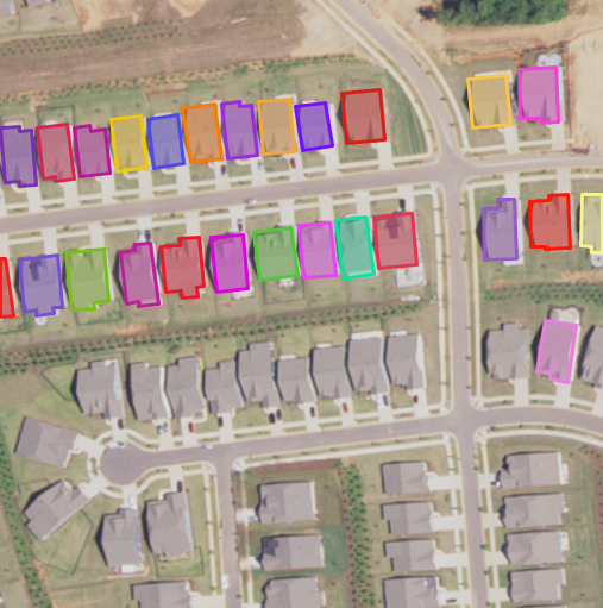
[(488,330),(489,378),(527,377),(526,325),(501,325),(501,328),(488,330)]
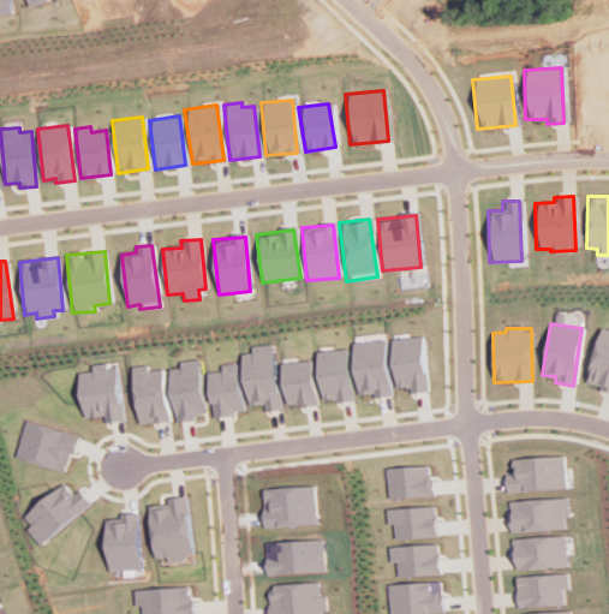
[(608,391),(608,331),(598,328),(586,386),(608,391)]
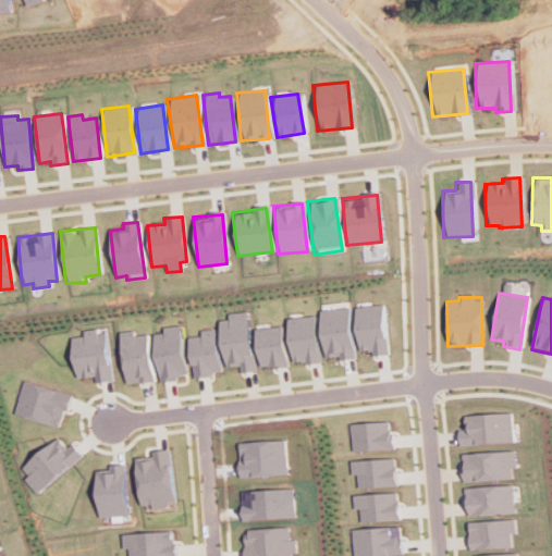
[(355,308),(360,351),(373,350),(373,356),(389,355),(383,305),(355,308)]
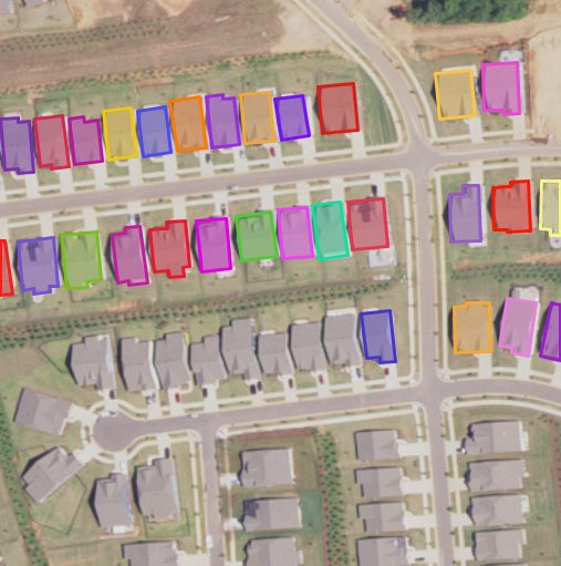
[(332,364),(345,362),(346,367),(362,364),(354,312),(325,317),(332,364)]
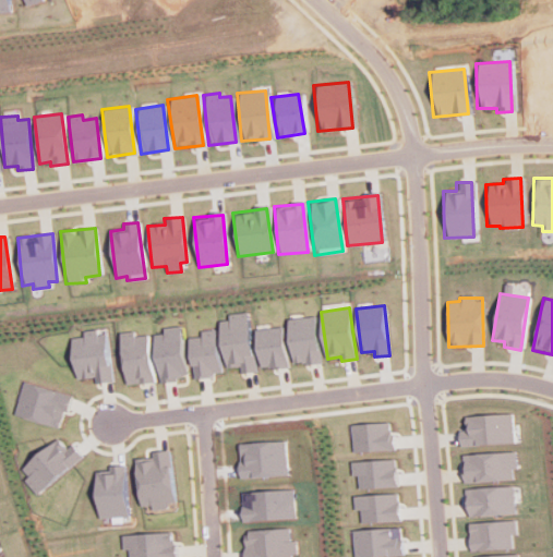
[(225,368),(239,366),(239,374),(254,372),(248,312),(228,314),(229,321),(220,322),(225,368)]
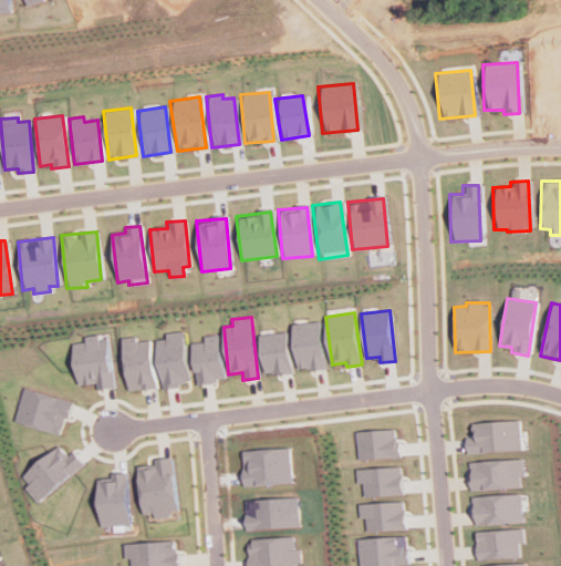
[(292,325),(299,371),(326,368),(320,321),(292,325)]
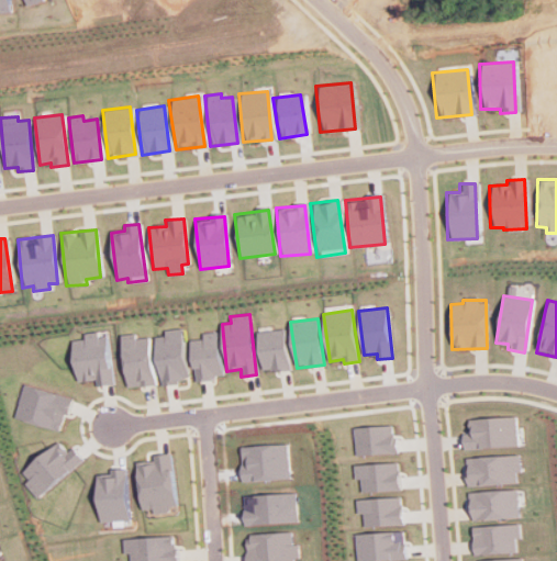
[(187,378),(181,328),(163,331),(164,336),(155,337),(159,386),(176,384),(176,380),(187,378)]
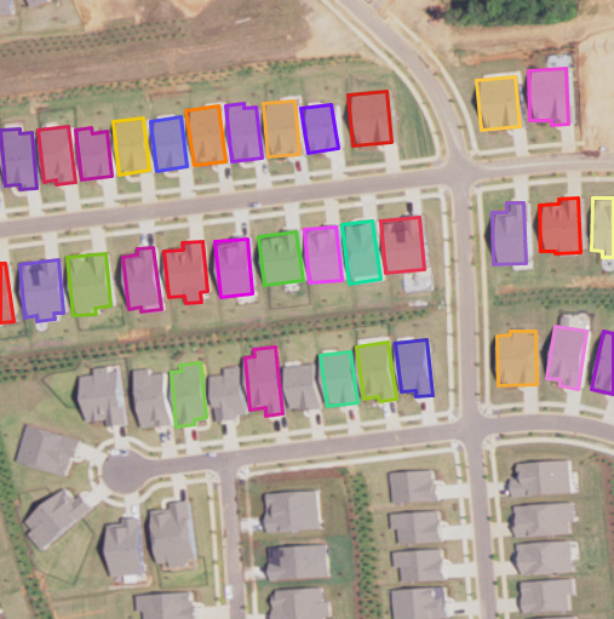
[(283,367),(288,411),(320,407),(315,364),(283,367)]
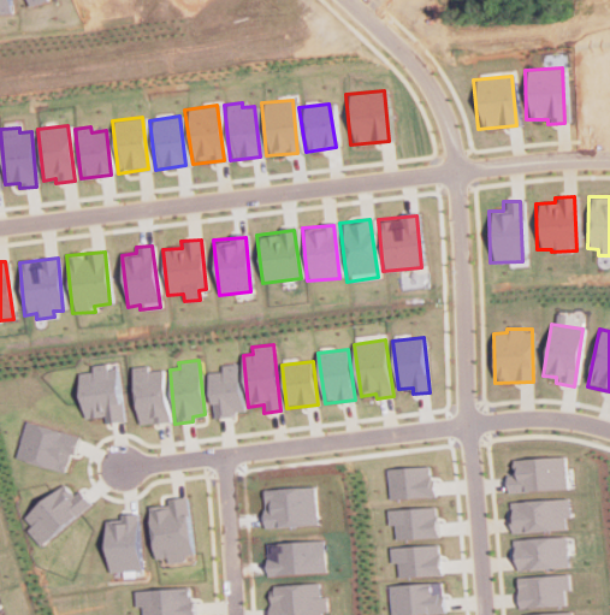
[(123,421),(114,364),(90,366),(92,372),(78,373),(84,419),(102,417),(104,424),(123,421)]
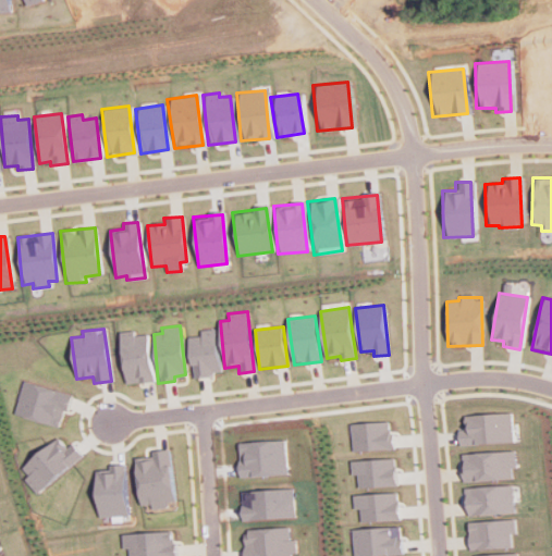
[(187,338),(193,378),(220,374),(213,329),(197,330),(198,336),(187,338)]
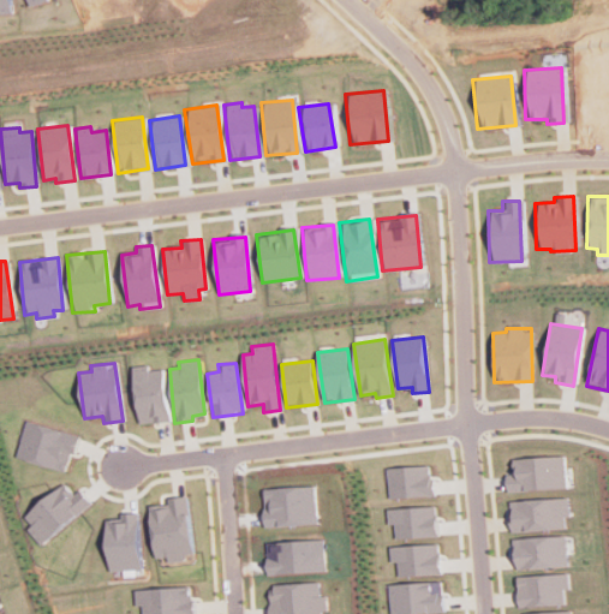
[(137,424),(167,422),(162,369),(148,371),(147,365),(131,367),(137,424)]
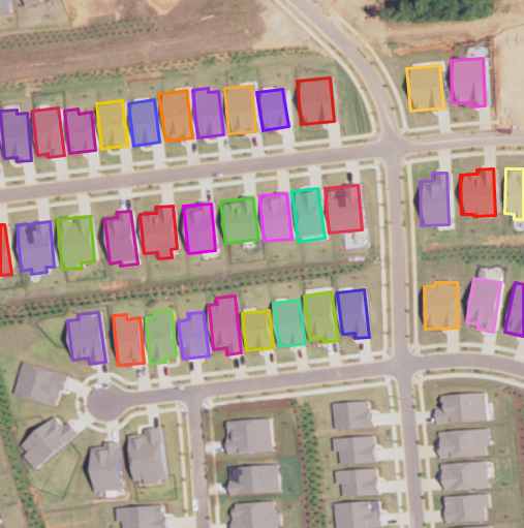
[(13,396),(58,405),(64,373),(20,364),(13,396)]
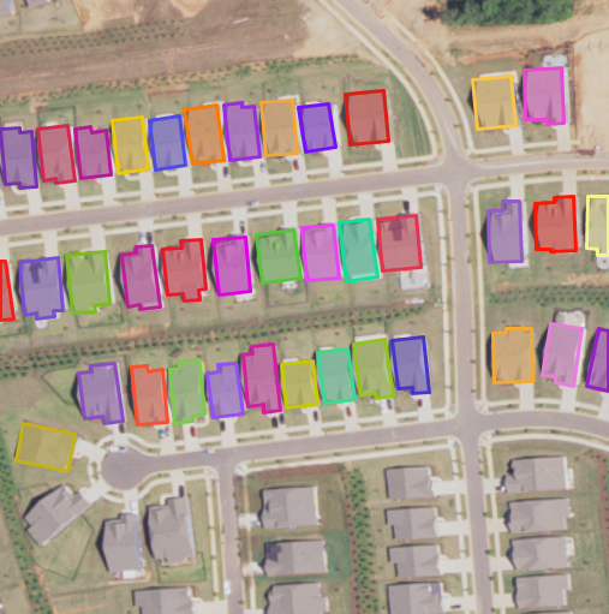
[(511,458),(512,477),(505,478),(505,492),(565,489),(563,457),(511,458)]
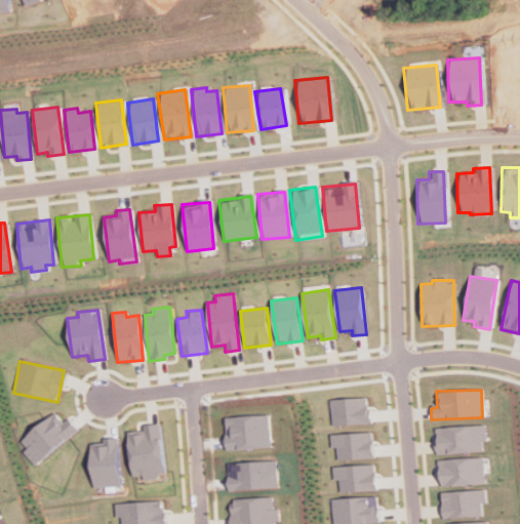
[(330,426),(368,424),(366,398),(329,399),(330,426)]
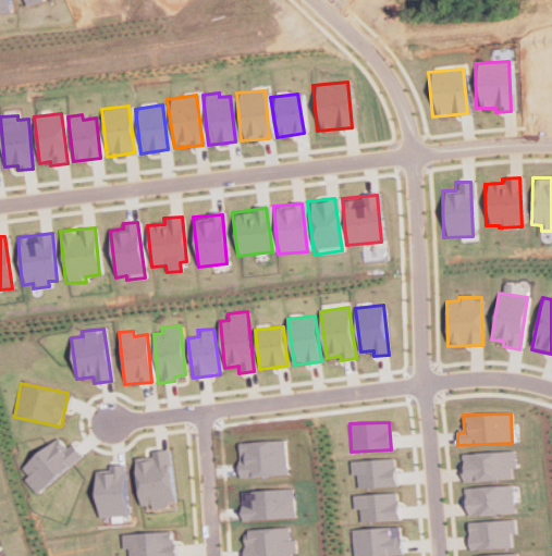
[(21,469),(26,476),(22,480),(35,495),(81,456),(70,443),(64,448),(56,437),(21,469)]
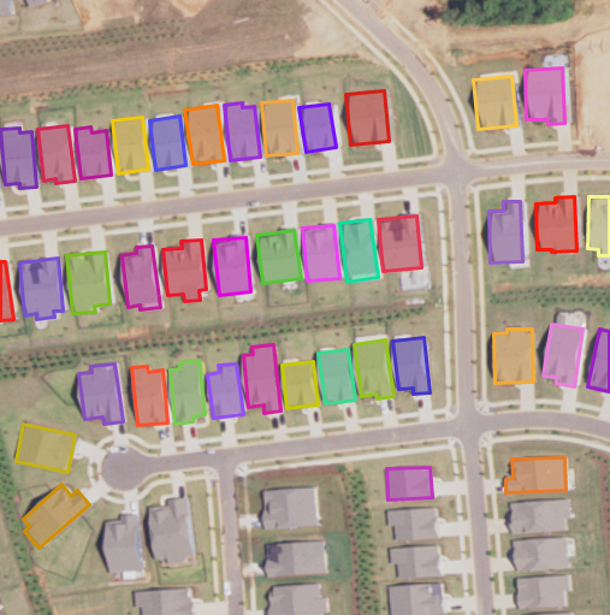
[(191,555),(184,497),(164,500),(165,506),(147,507),(153,560),(165,557),(166,563),(181,562),(179,556),(191,555)]
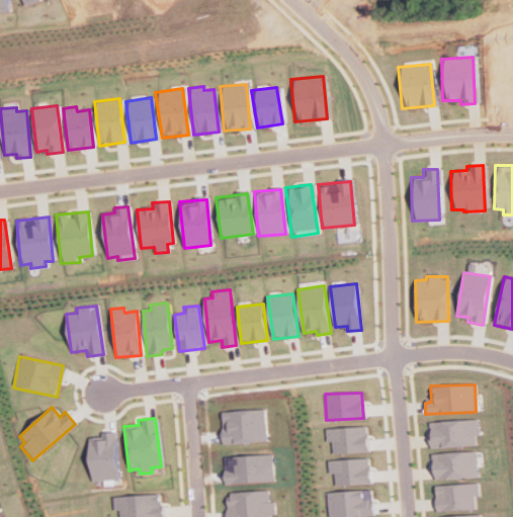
[(428,448),(473,446),(473,435),(477,435),(477,420),(427,422),(428,448)]
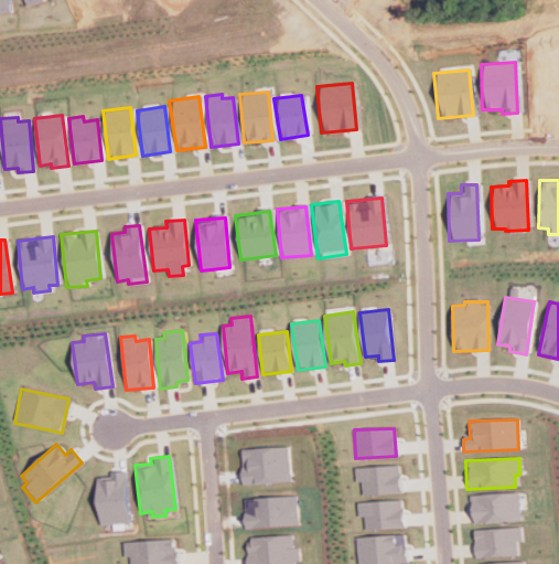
[(399,493),(398,466),(353,467),(353,483),(359,482),(359,495),(399,493)]
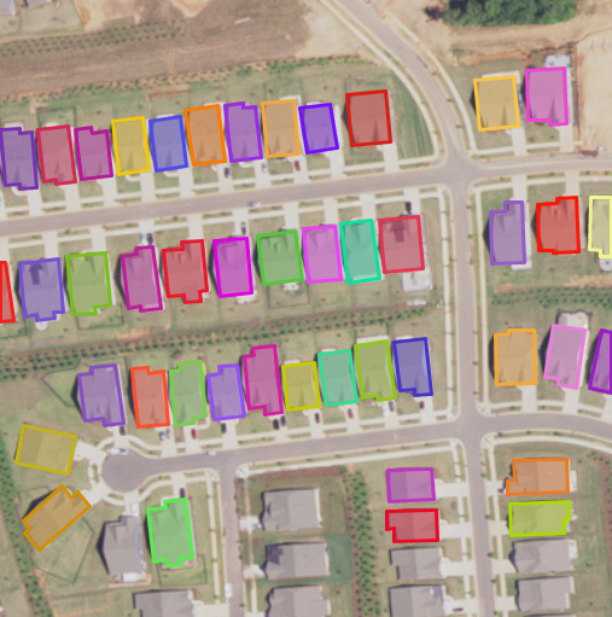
[(104,523),(106,574),(139,572),(137,516),(118,516),(120,522),(104,523)]
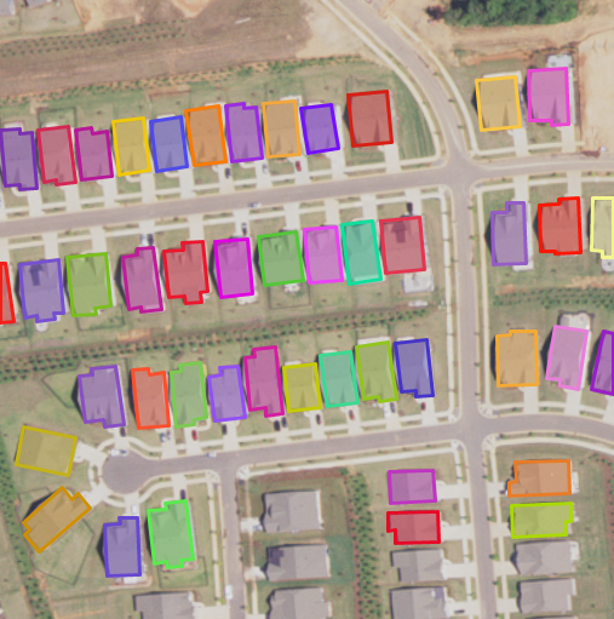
[(515,574),(567,572),(567,540),(514,543),(515,574)]
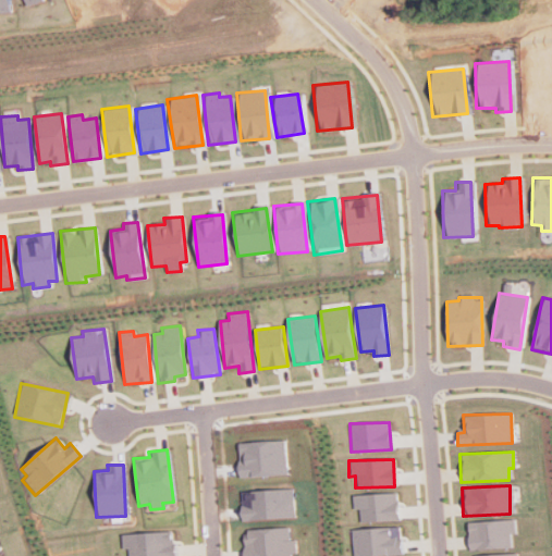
[(289,490),(237,491),(238,520),(290,518),(289,490)]
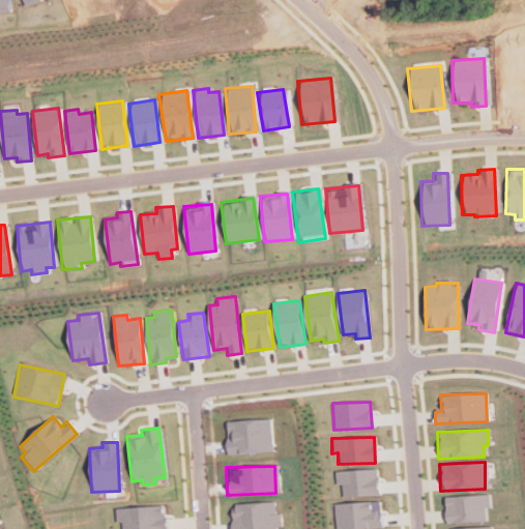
[(334,486),(340,485),(340,497),(377,495),(375,469),(333,471),(334,486)]
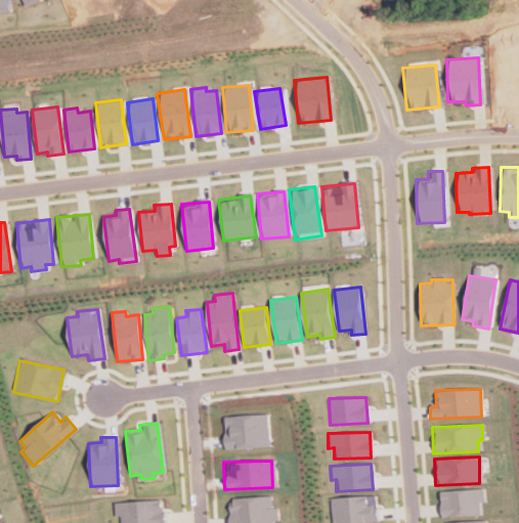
[(437,517),(476,515),(476,503),(480,502),(480,489),(435,491),(437,517)]
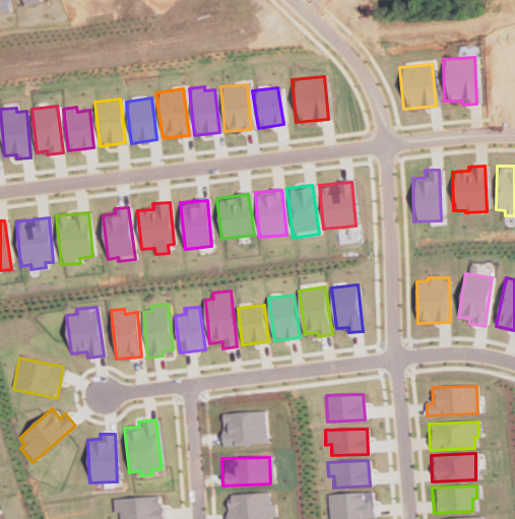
[(269,518),(269,504),(266,504),(266,493),(224,495),(224,518),(269,518)]
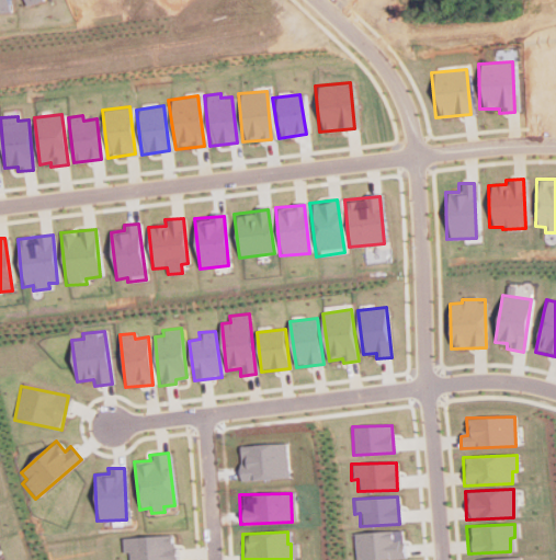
[(400,559),(399,532),(352,533),(354,559),(400,559)]
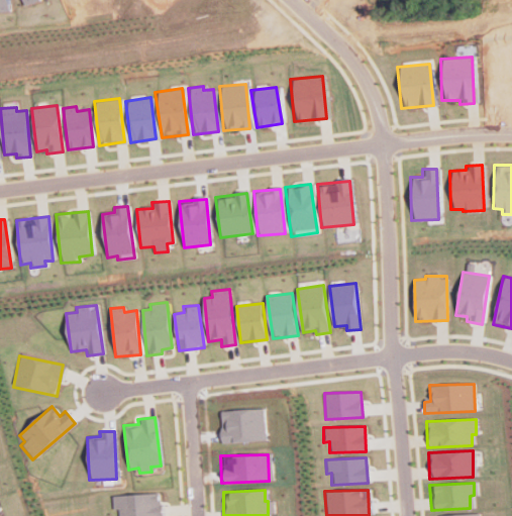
[(110,496),(111,510),(116,510),(116,515),(160,515),(159,494),(110,496)]
